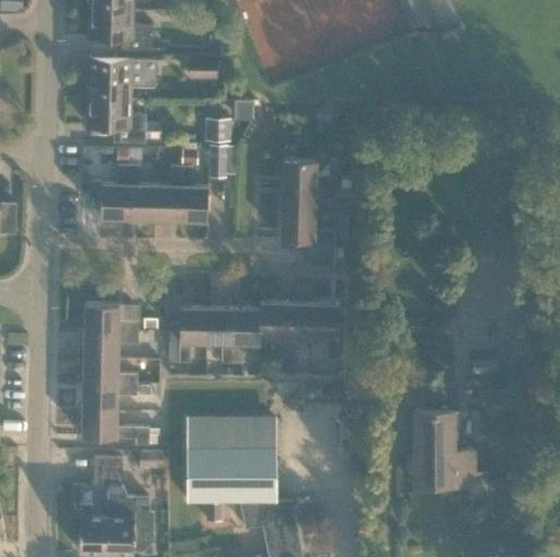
[(91,0),(91,9),(133,10),(132,0),(91,0)]
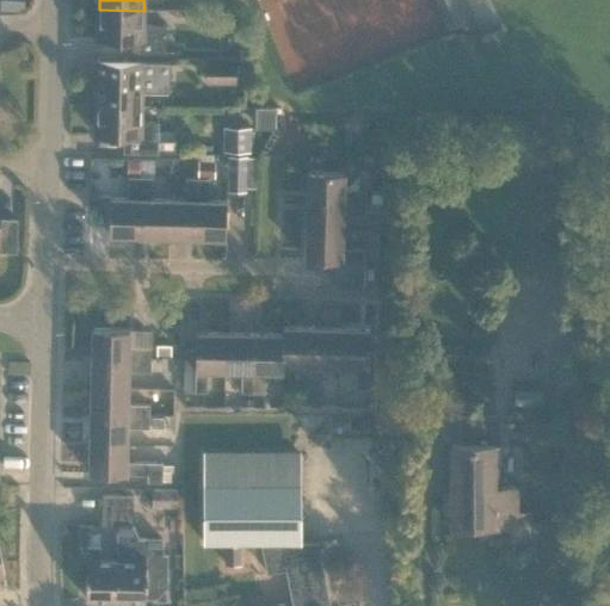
[(436,0),(448,30),(464,24),(455,0),(436,0)]
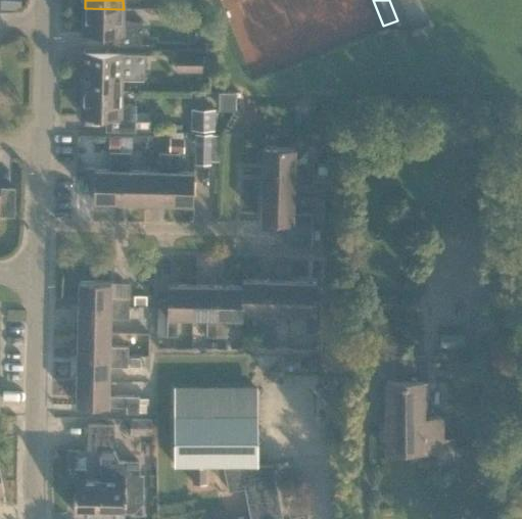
[(124,9),(85,8),(85,35),(108,36),(108,46),(142,47),(143,25),(123,25),(124,9)]
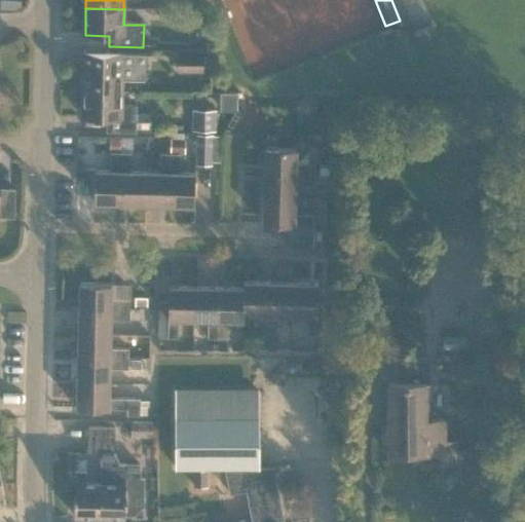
[(83,91),(122,92),(122,78),(135,79),(147,79),(148,57),(135,56),(123,56),(109,56),(85,54),(84,65),(83,91)]
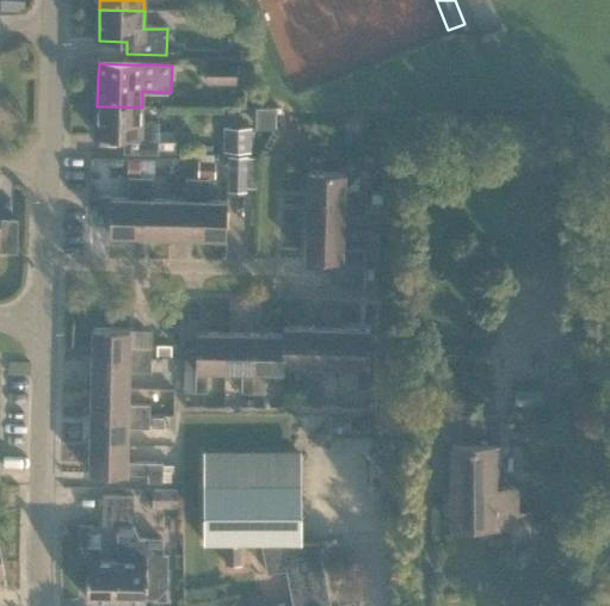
[(205,63),(205,86),(239,86),(239,63),(205,63)]
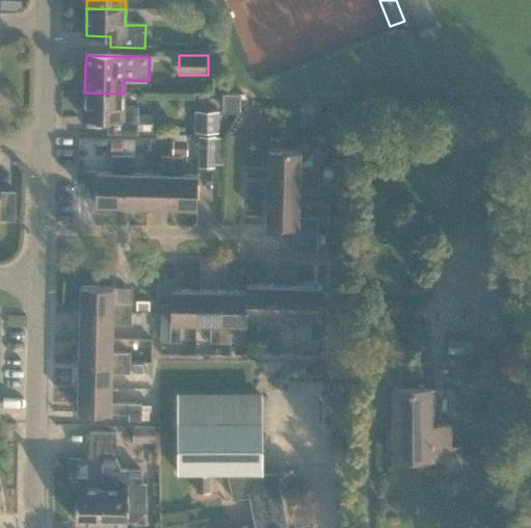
[(124,108),(124,94),(84,93),(84,120),(109,120),(109,134),(138,134),(138,132),(152,132),(153,117),(148,117),(148,112),(138,112),(138,108),(124,108)]
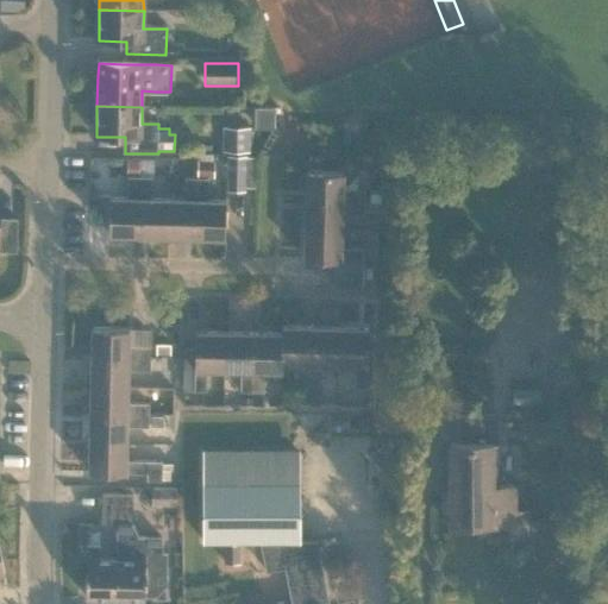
[(276,130),(276,109),(256,109),(256,130),(276,130)]
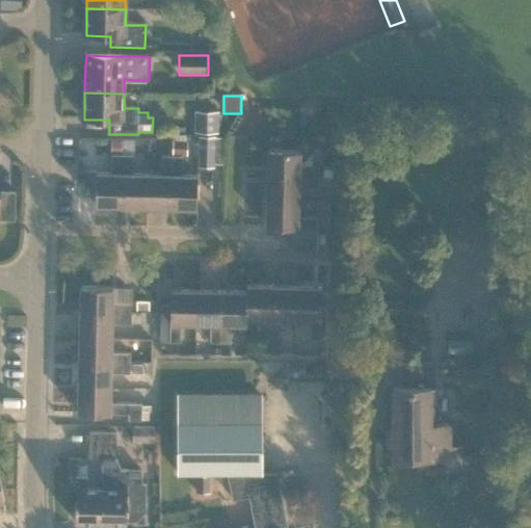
[(195,134),(219,134),(220,112),(196,112),(195,134)]
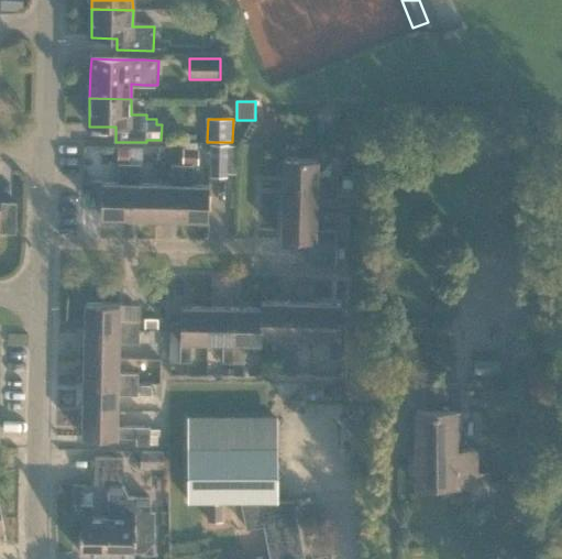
[(211,178),(226,178),(227,146),(211,146),(211,178)]
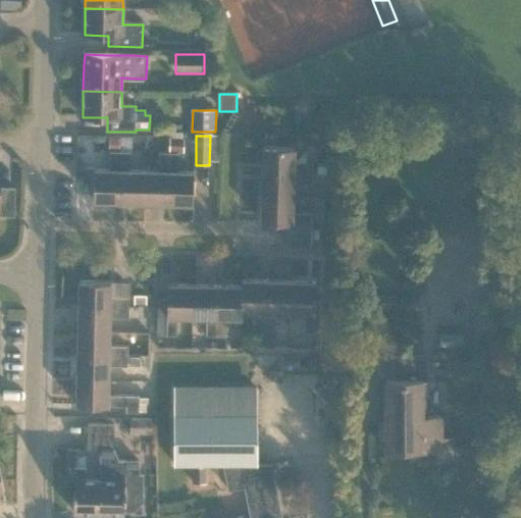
[(212,136),(210,136),(209,165),(212,165),(212,161),(220,162),(220,137),(212,137),(212,136)]
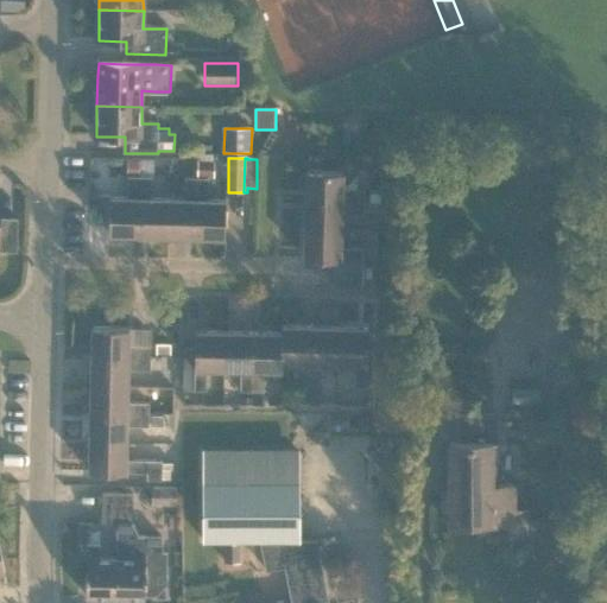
[(216,163),(200,162),(198,178),(215,179),(216,163)]
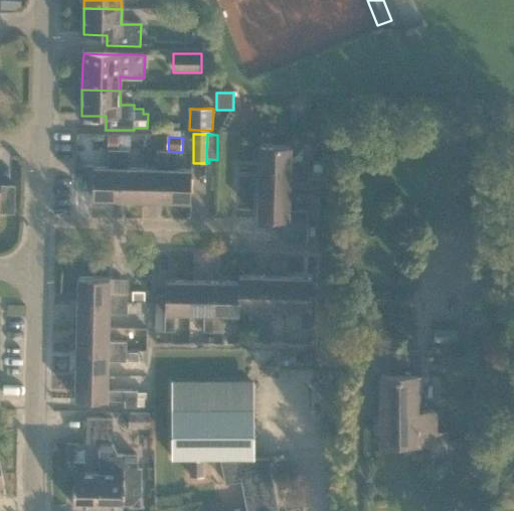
[(260,175),(309,176),(310,167),(292,166),(292,151),(261,151),(260,175)]
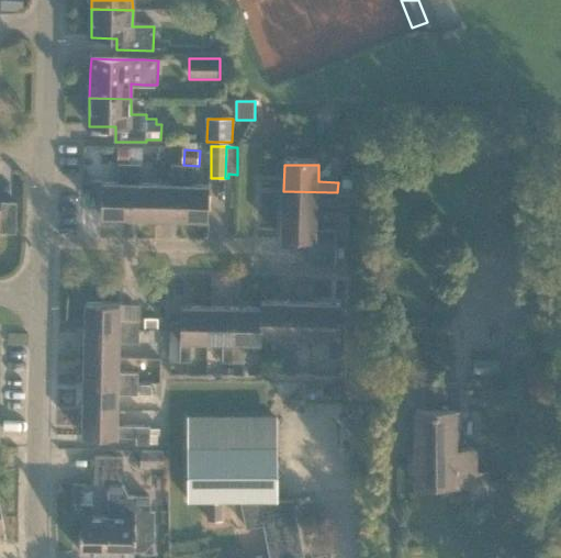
[(128,220),(131,167),(118,166),(118,186),(103,186),(101,219),(128,220)]
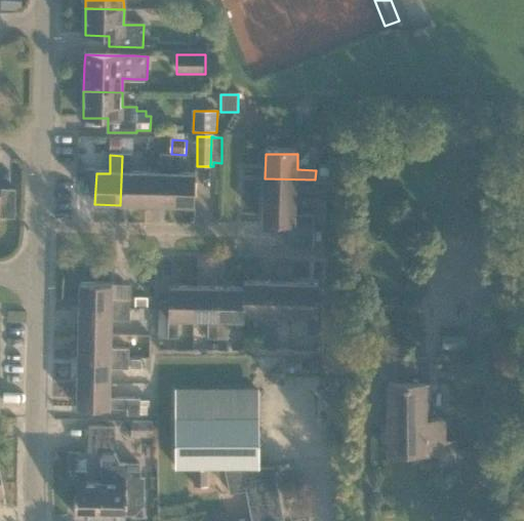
[(132,156),(122,156),(120,205),(144,206),(146,175),(131,174),(132,156)]
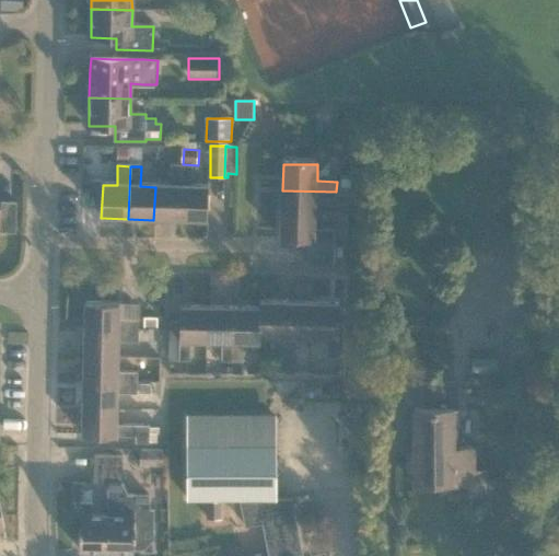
[(153,220),(179,221),(183,168),(171,168),(170,188),(155,187),(153,220)]
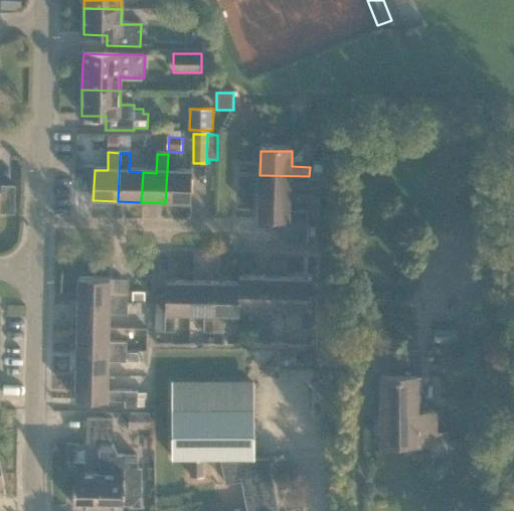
[(168,154),(165,203),(190,205),(191,175),(175,174),(176,155),(168,154)]
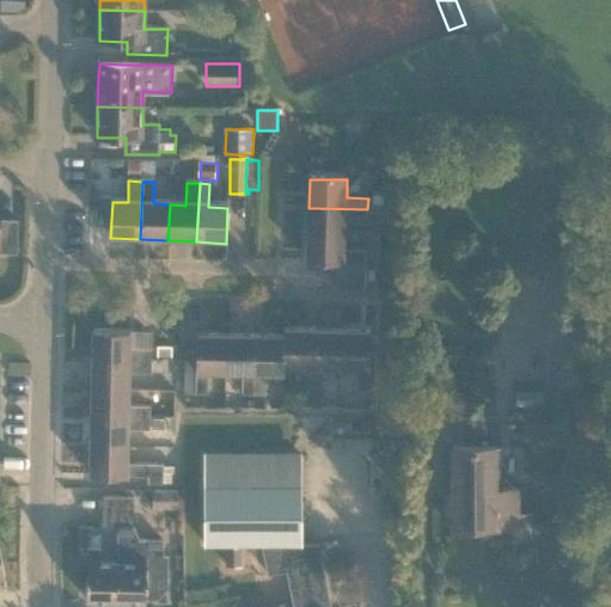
[(309,208),(309,237),(346,238),(346,221),(367,221),(367,209),(309,208)]
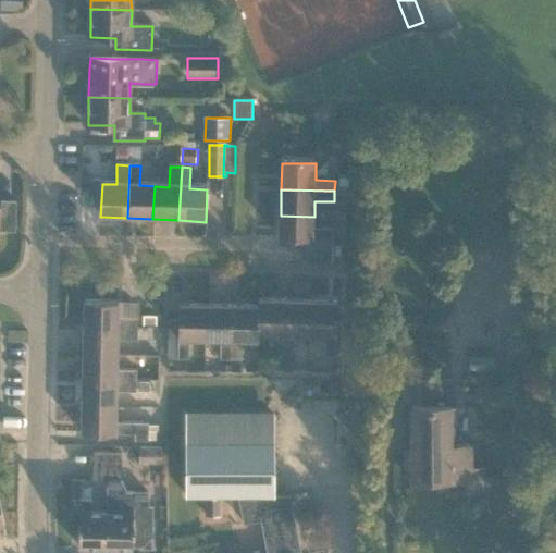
[(0,231),(17,232),(17,200),(0,199),(0,231)]
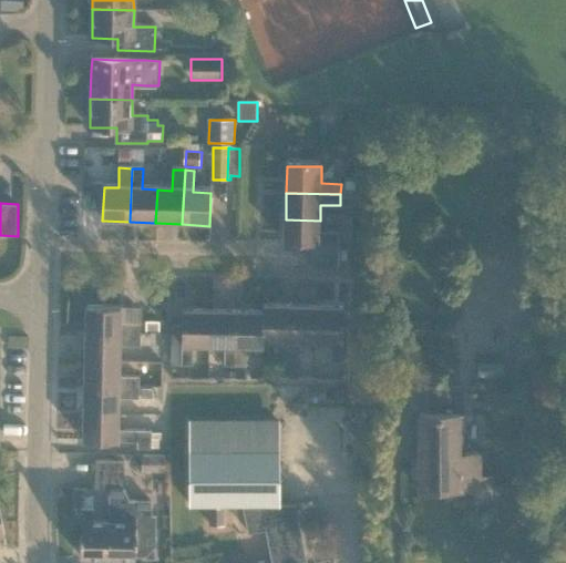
[(319,237),(320,221),(286,219),(285,247),(312,247),(312,274),(339,275),(339,237),(319,237)]
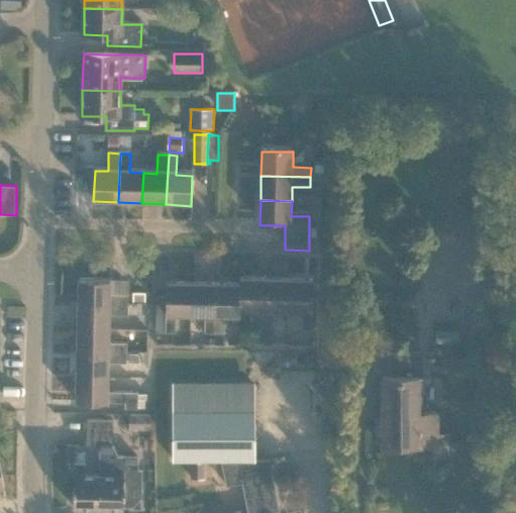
[(79,306),(127,307),(128,297),(110,297),(110,282),(79,281),(79,306)]
